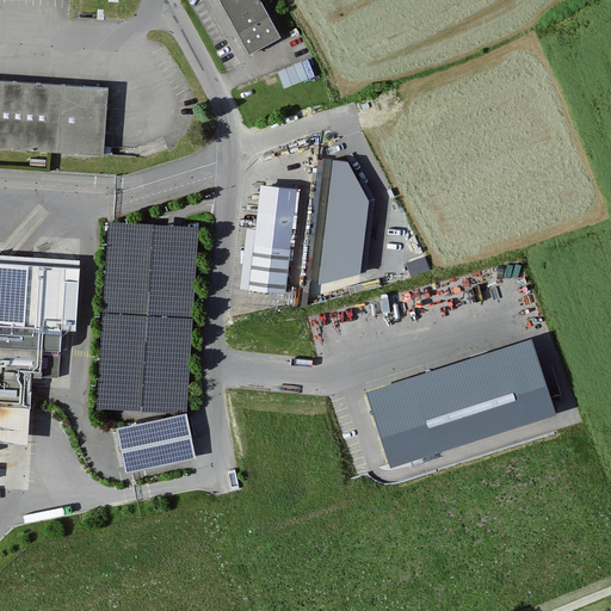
[(259,0),(218,0),(250,54),(281,37),(259,0)]
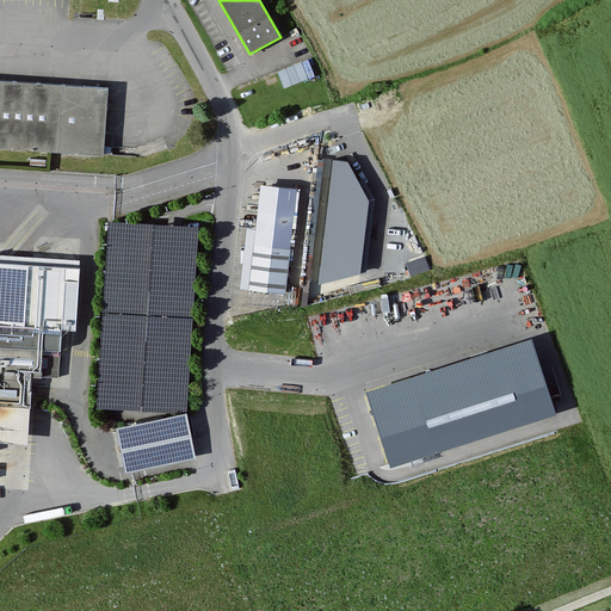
[(313,56),(278,66),(284,84),(318,74),(313,56)]
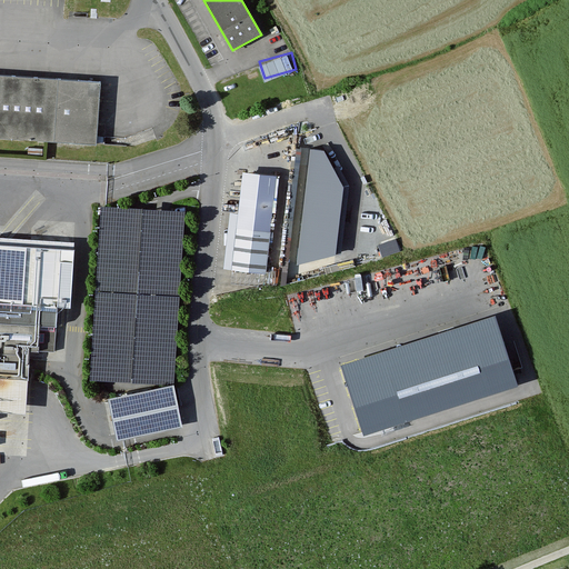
[(0,135),(95,141),(99,82),(0,75),(0,135)]
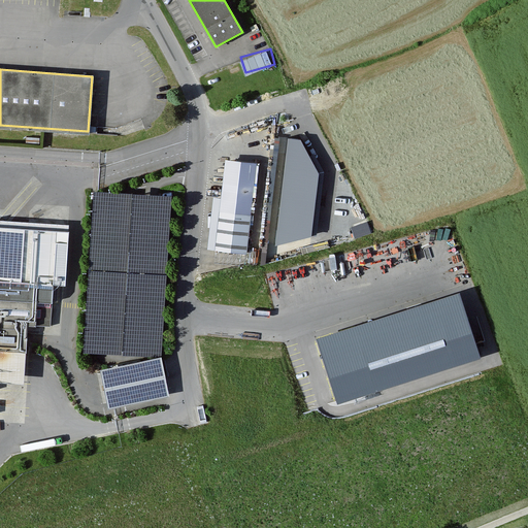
[(300,141),(289,139),(276,244),(311,237),(319,173),(300,141)]
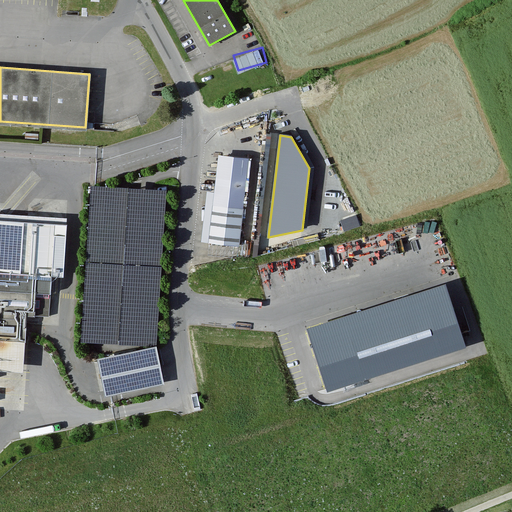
[(248,159),(219,156),(209,242),(238,245),(248,159)]
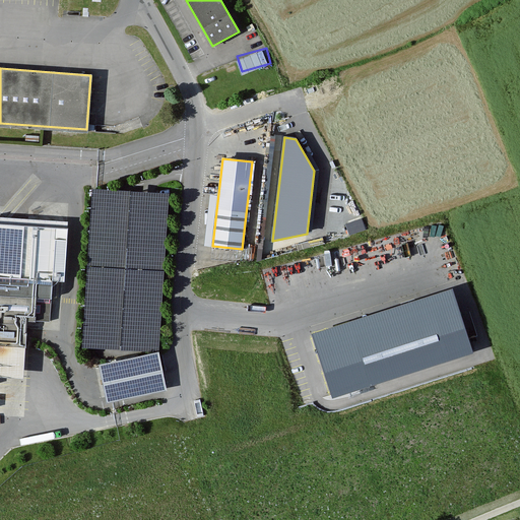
[(166,196),(91,192),(83,346),(157,350),(166,196)]
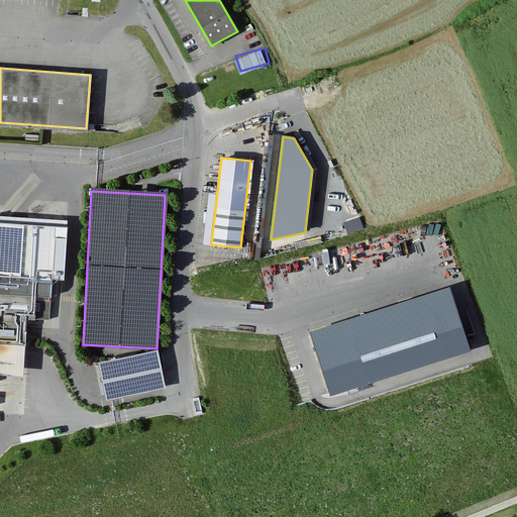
[(362,215),(344,218),(347,229),(364,226),(362,215)]
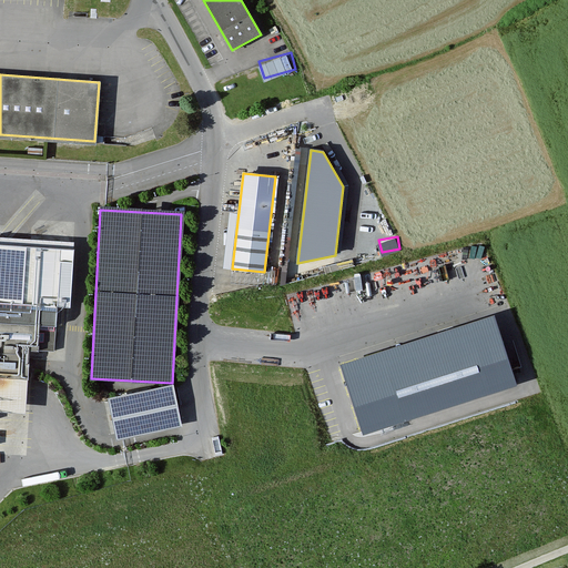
[(0,455),(24,457),(31,352),(54,354),(57,310),(70,311),(73,250),(0,244),(0,455)]
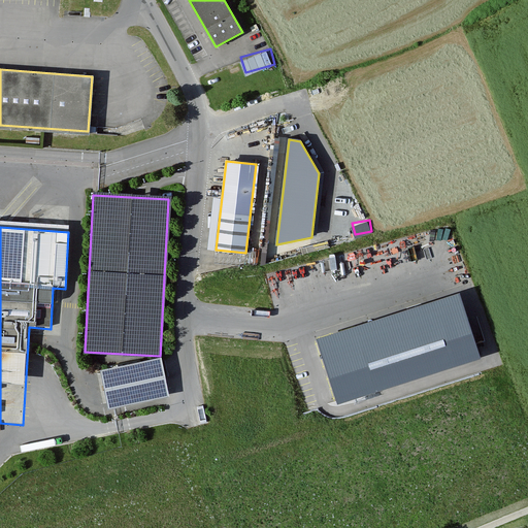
[(459,295),(318,339),(338,403),(480,357),(459,295)]
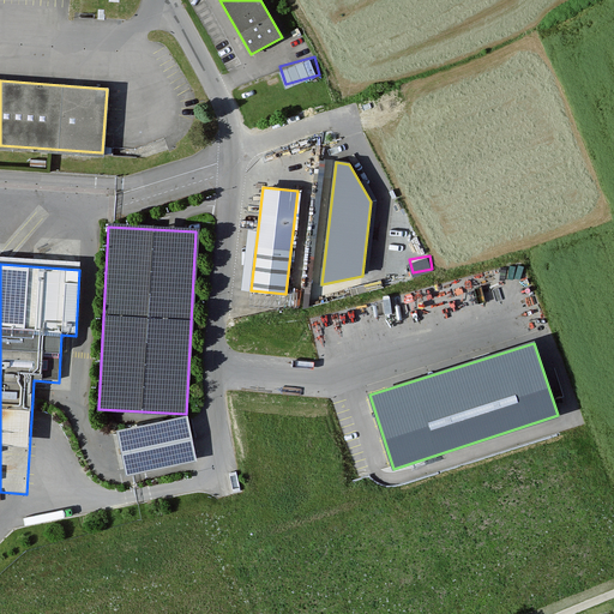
[(186,416),(118,432),(127,475),(196,459),(186,416)]
